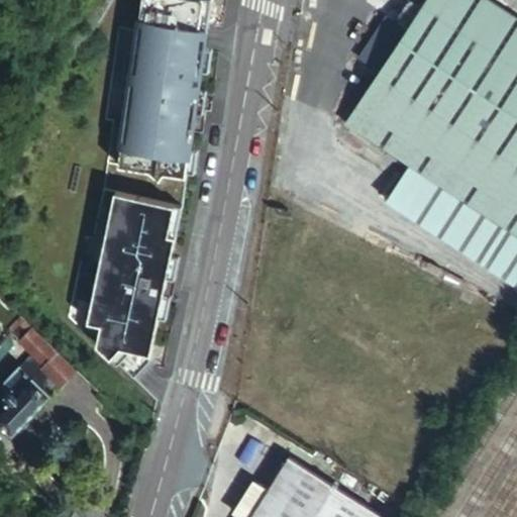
[(142,0),(117,191),(185,204),(213,0),(142,0)]
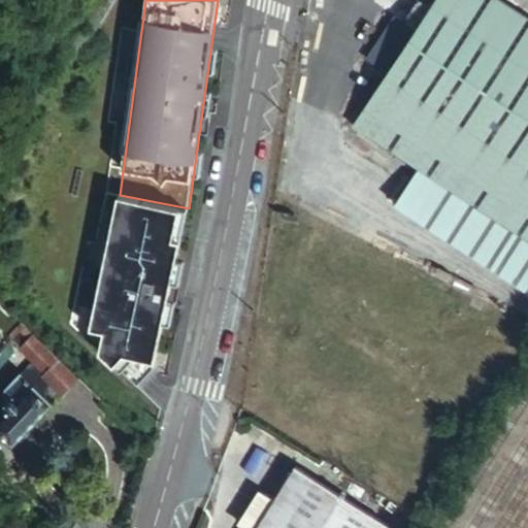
[(353,125),(418,168),(527,239),(527,19),(499,0),(435,0),(415,31),(394,17),(365,60),(387,74),(353,125)]
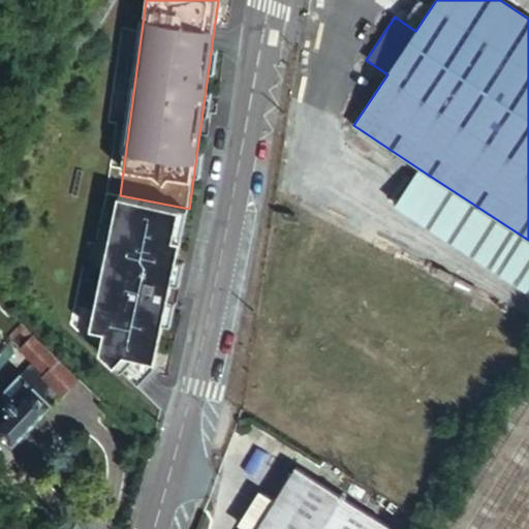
[(528,240),(418,168),(393,208),(525,294),(528,287),(528,240)]
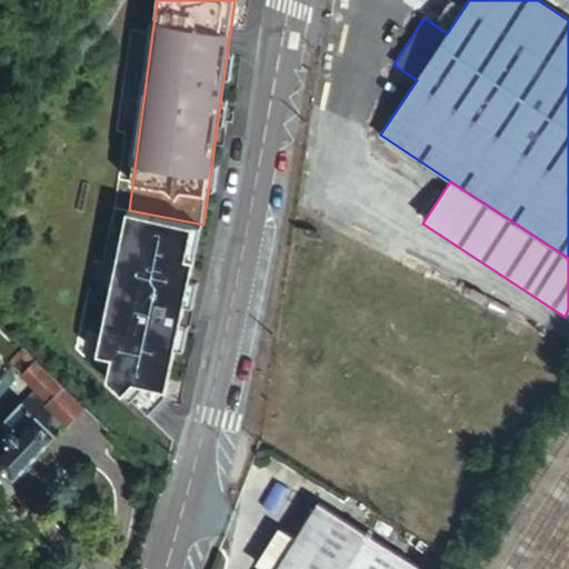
[(203,225),(129,210),(98,356),(113,358),(109,379),(150,417),(167,399),(203,225)]
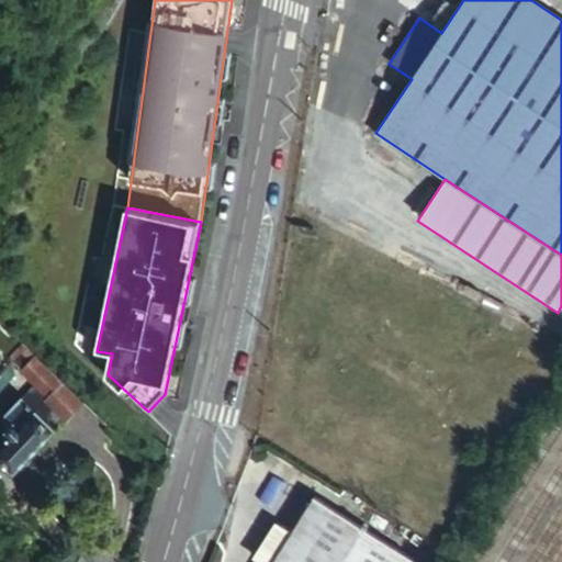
[(83,403),(23,346),(10,361),(51,398),(47,402),(68,420),(83,403)]
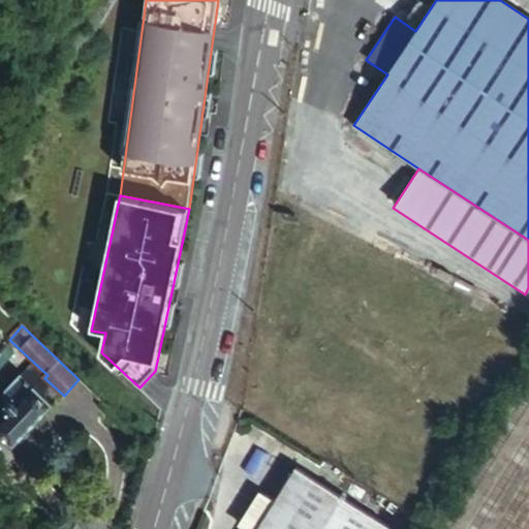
[(0,435),(10,445),(50,404),(19,373),(2,391),(8,396),(0,404),(6,411),(0,416),(0,435)]
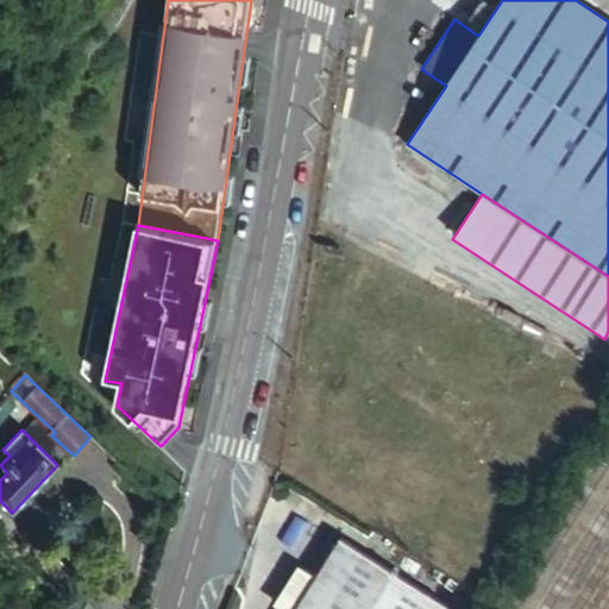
[(445,608),(449,607),(340,539),(294,608),(445,608)]
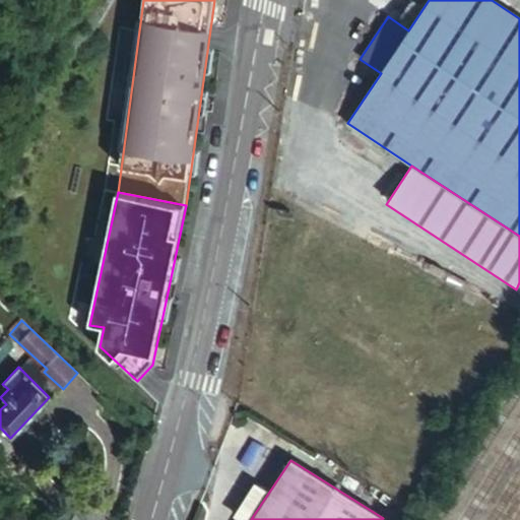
All buildings are outlined.
